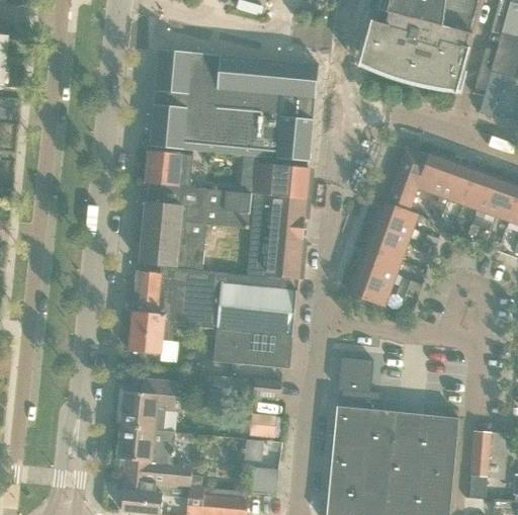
[(376,0),(359,63),(459,90),(470,49),(466,48),(470,33),(475,34),(483,0),(376,0)]
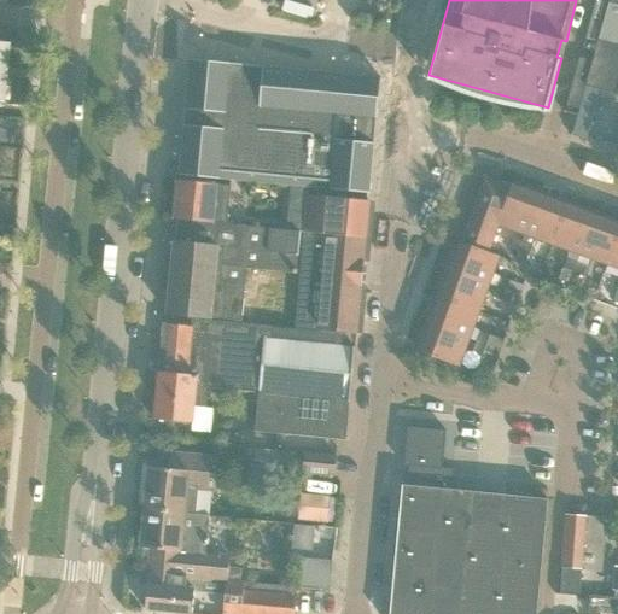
[(610,0),(586,87),(617,95),(617,0),(610,0)]
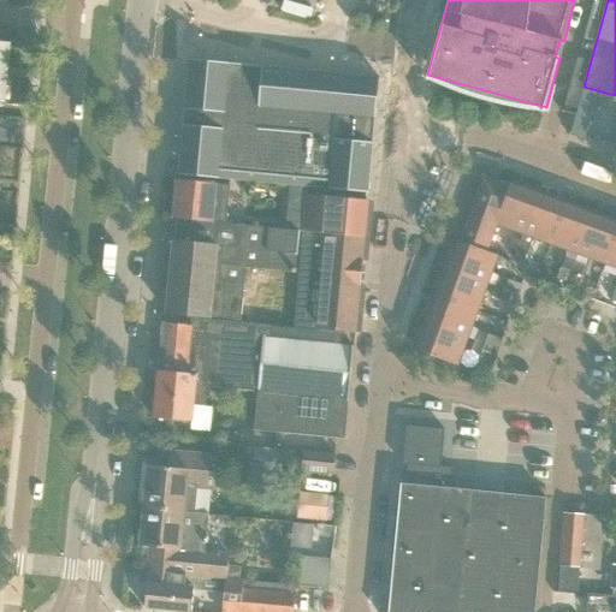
[(579,55),(566,102),(576,105),(590,58),(579,55)]
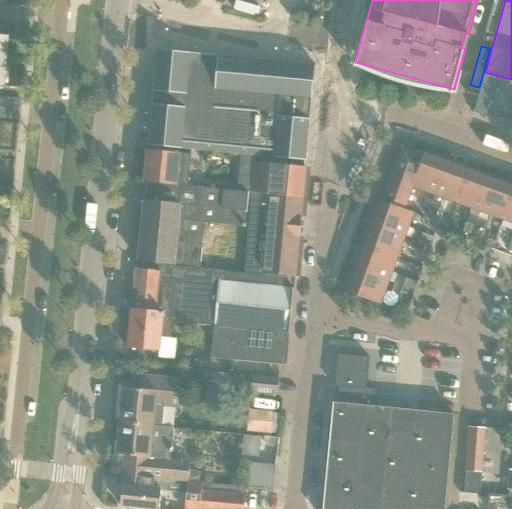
[(316,62),(157,47),(156,57),(148,143),(306,158),(316,62)]
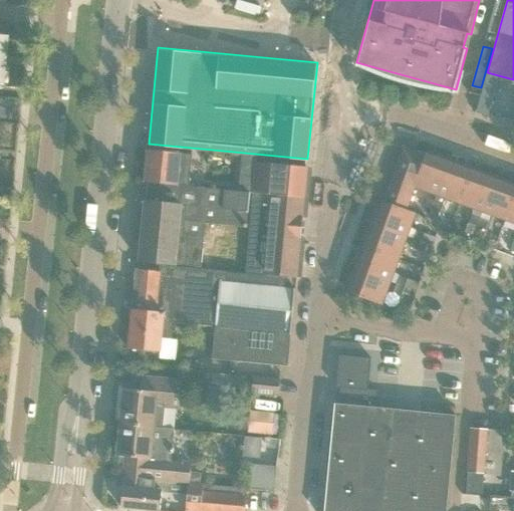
[(470,95),(468,102),(477,104),(479,97),(470,95)]
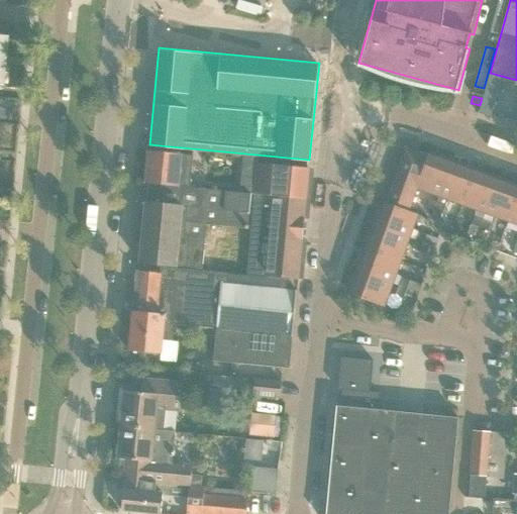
[(414,187),(426,153),(407,146),(403,148),(384,200),(408,209),(416,187),(414,187)]
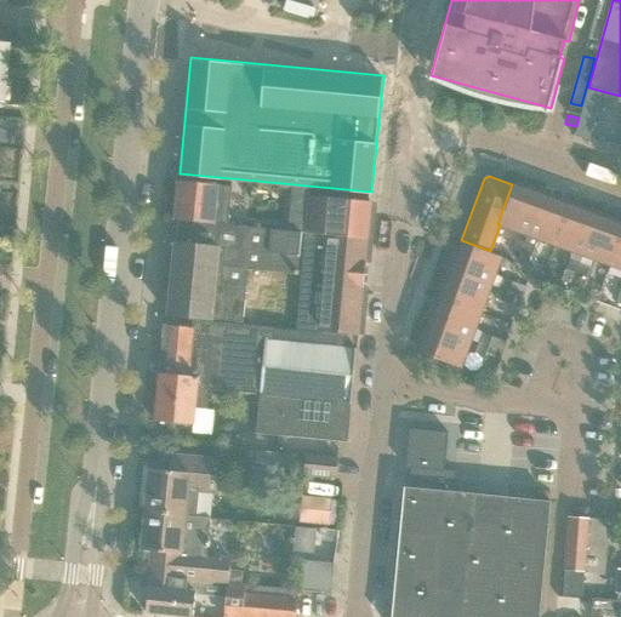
[(214,223),(227,224),(232,183),(178,178),(175,218),(182,220),(214,223)]
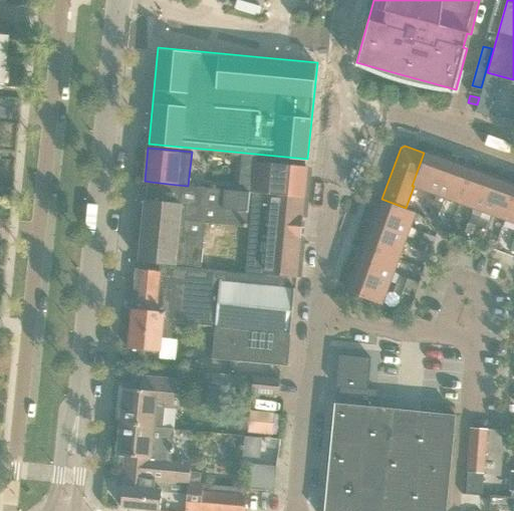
[(437,195),(450,157),(433,151),(432,155),(425,152),(424,153),(412,186),(414,186),(437,195)]
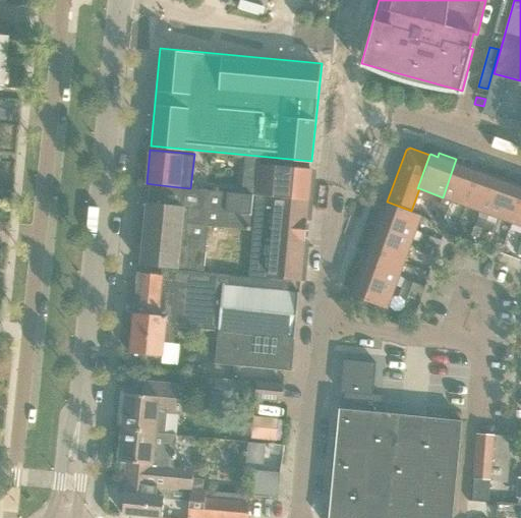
[(438,211),(436,216),(444,228),(447,220),(445,217),(446,214),(445,214),(448,205),(449,206),(452,200),(466,206),(478,172),(471,169),(473,165),(456,159),(443,197),(441,203),(438,211)]
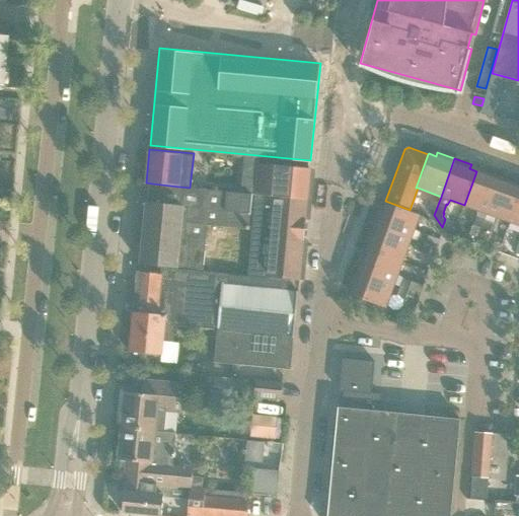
[(228,274),(227,284),(247,286),(298,291),(299,278),(309,167),(260,162),(257,173),(256,194),(248,276),(228,274)]
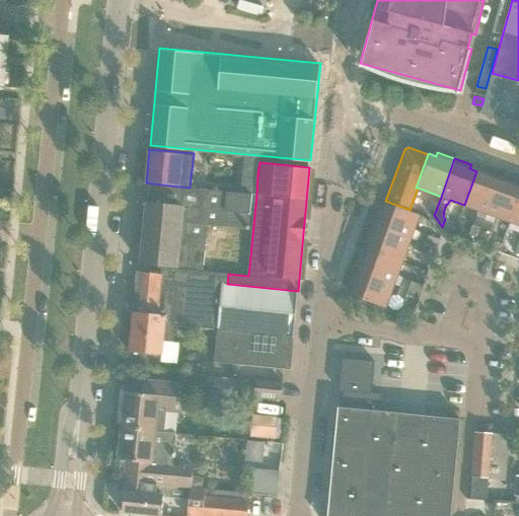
[(476,171),(464,205),(477,210),(477,215),(475,215),(472,223),(480,226),(482,227),(485,218),(500,175),(485,169),(484,173),(476,171)]
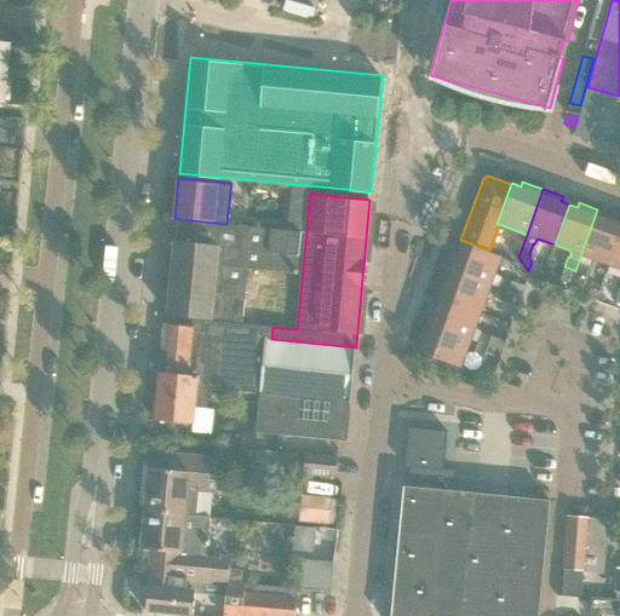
[(291,206),(288,230),(299,231),(306,231),(308,207),(291,206)]
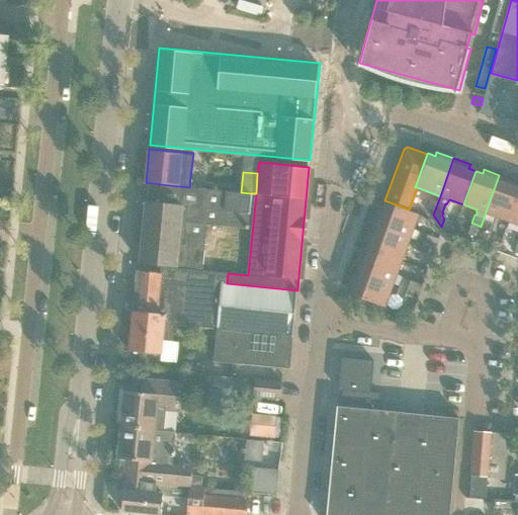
[(499,175),(484,218),(492,221),(494,222),(496,217),(509,221),(517,194),(517,185),(514,184),(515,181),(499,175)]
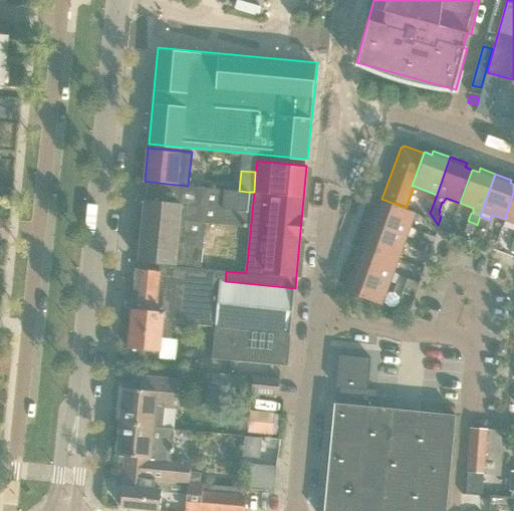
[(239,191),(188,186),(177,185),(151,182),(150,201),(144,200),(138,258),(201,265),(205,223),(245,227),(248,192),(239,191)]
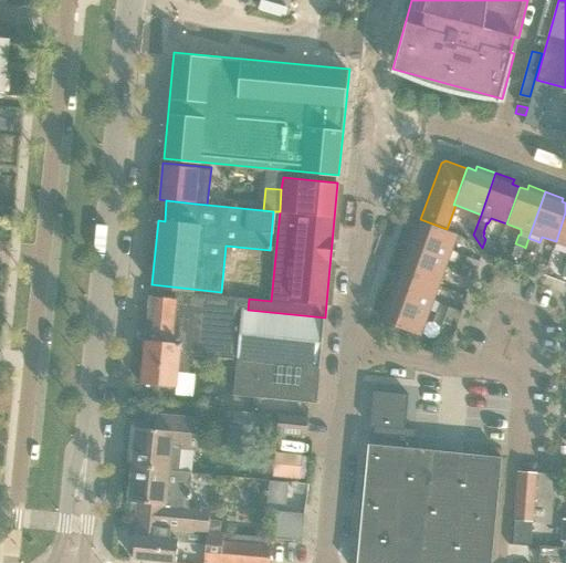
[(565,212),(556,241),(565,244),(565,212)]
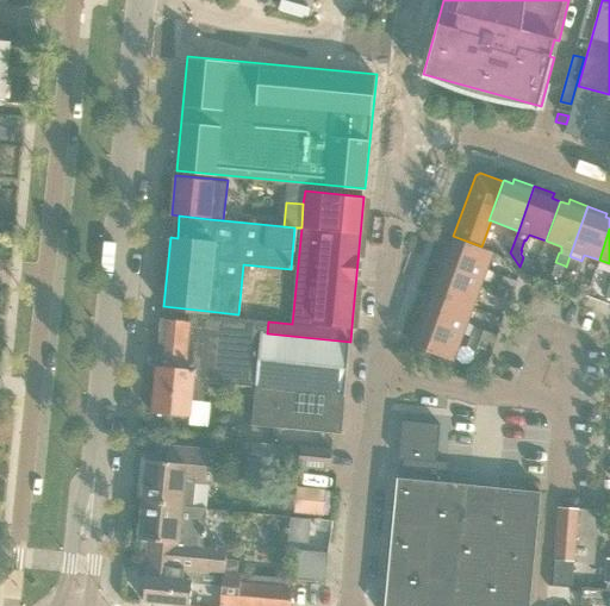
[(506,233),(503,244),(512,247),(516,237),(506,233)]
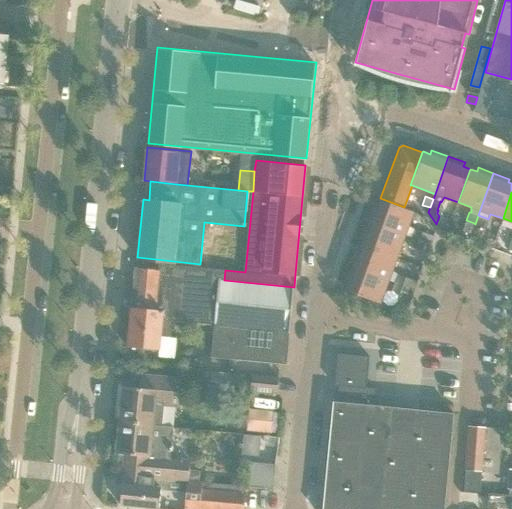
[(374,204),(368,220),(404,233),(410,235),(413,227),(408,223),(413,210),(404,207),(380,198),(377,206),(374,204)]
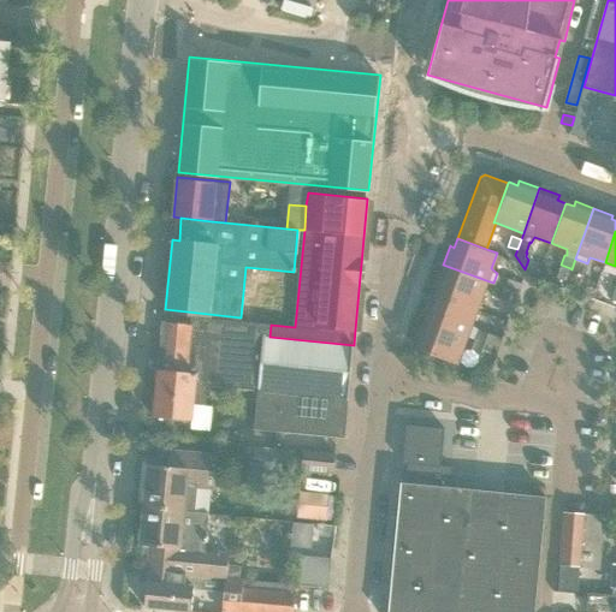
[(575,259),(572,269),(580,272),(585,262),(575,259)]
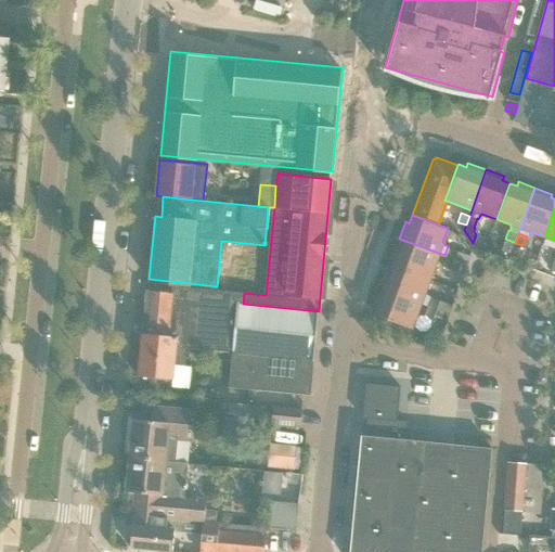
[(399,239),(392,256),(397,257),(394,265),(429,278),(438,253),(399,239)]
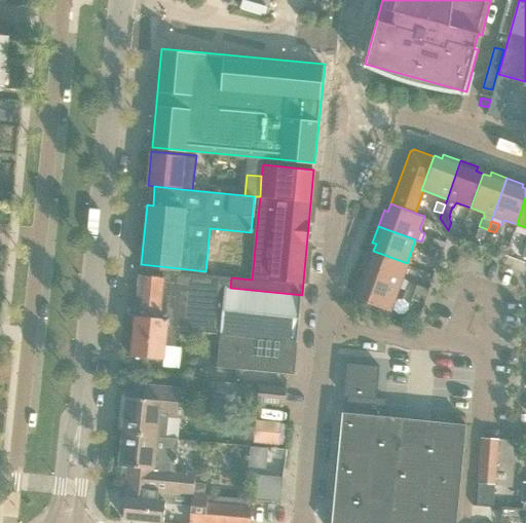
[(479,226),(476,236),(484,239),(487,229),(479,226)]
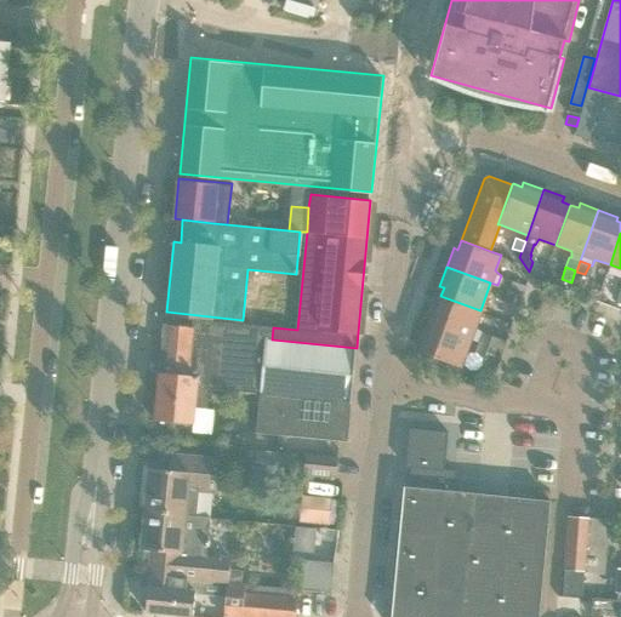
[(507,289),(511,279),(501,275),(497,285),(507,289)]
